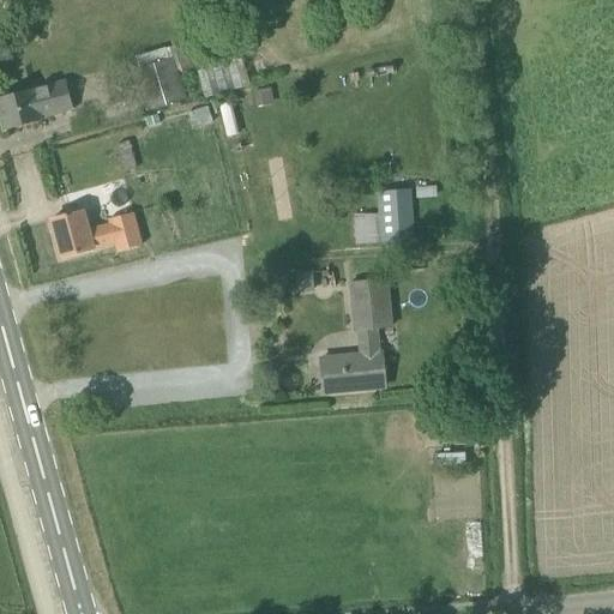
[(198,70),(244,56),(258,52),(250,23),(176,44),(185,73),(198,70)]
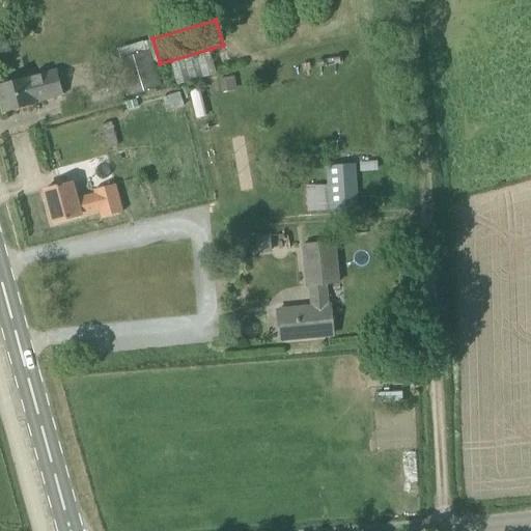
[(151,50),(146,51),(120,59),(116,60),(129,96),(162,86),(151,50)]
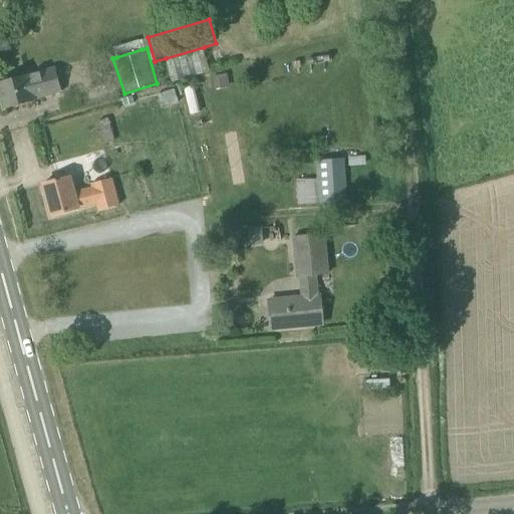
[(0,96),(3,109),(36,100),(35,97),(62,90),(56,67),(0,81),(0,96)]
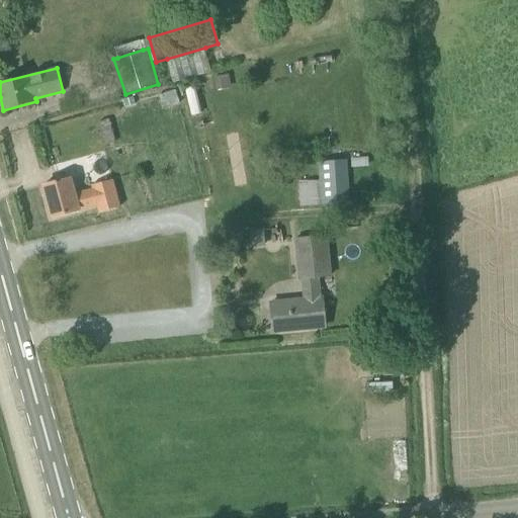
[(229,74),(214,77),(217,90),(232,87),(229,74)]
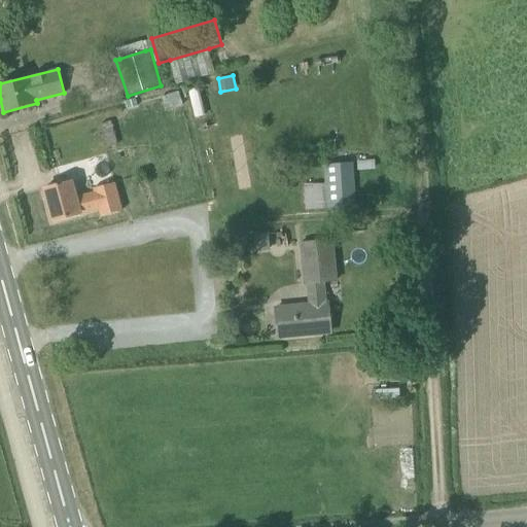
[(326,208),(355,207),(354,163),(323,165),(324,182),(326,208)]
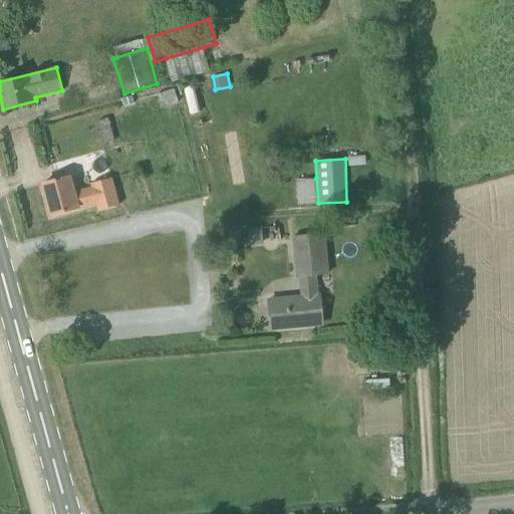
[(74,194),(69,177),(43,184),(52,216),(97,203),(99,211),(119,206),(112,179),(91,184),(93,189),(74,194)]
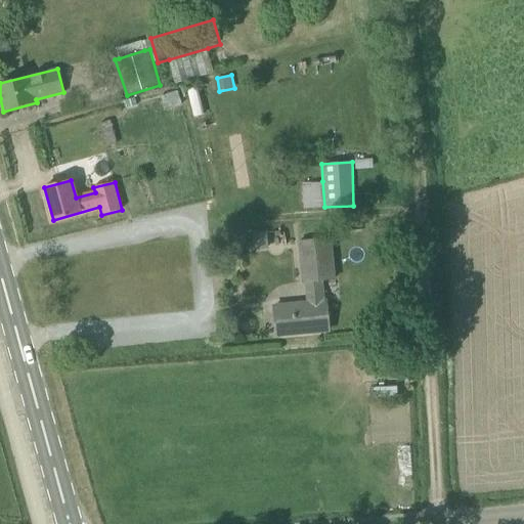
[(253,229),(253,233),(245,234),(245,248),(254,247),(269,247),(268,228),(253,229)]
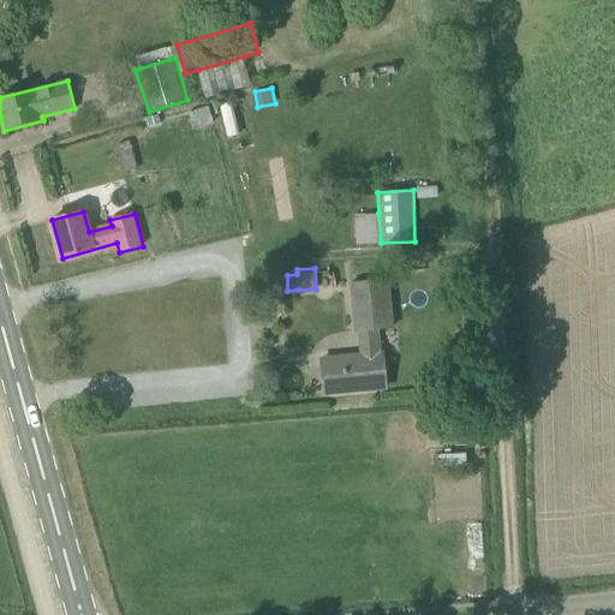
[(378,353),(377,328),(392,327),(389,281),(352,285),(353,330),(365,329),(366,356),(324,359),(326,394),(387,388),(384,354),(378,353)]
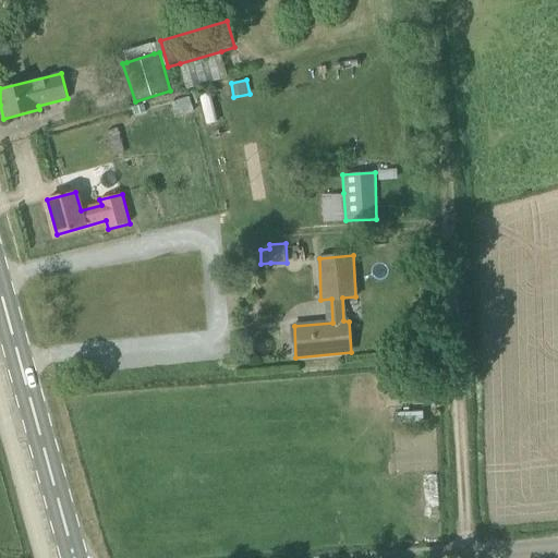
[(411,375),(413,402),(427,402),(426,374),(411,375)]
